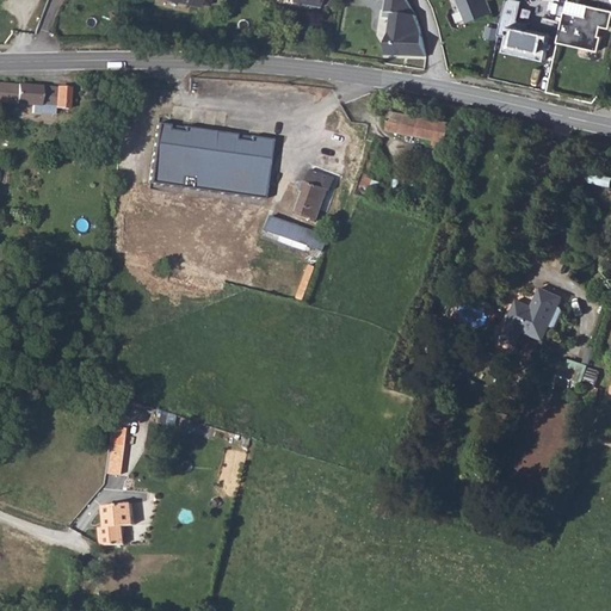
[(415,13),(407,0),(387,0),(384,17),(392,18),(386,55),(427,56),(426,48),(424,36),(419,19),(415,13)]
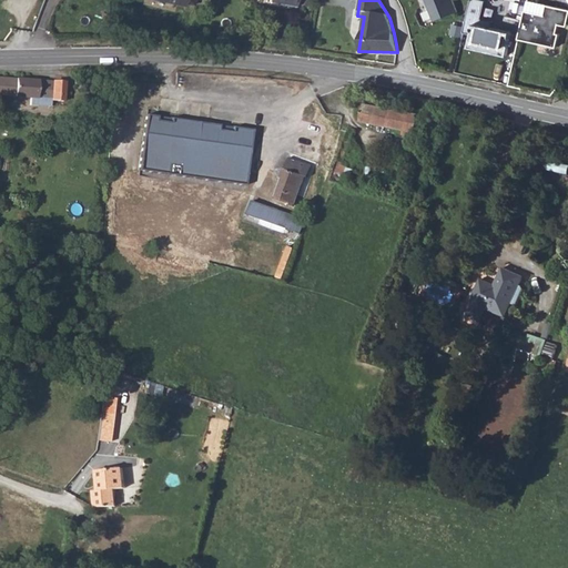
[(454,0),(425,0),(435,21),(458,13),(454,0)]
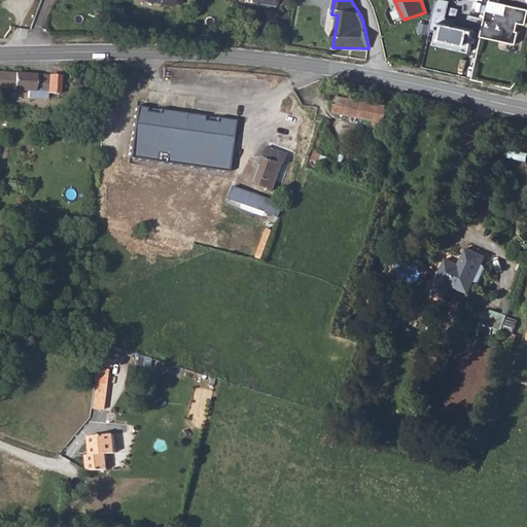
[(526,25),(526,23),(526,8),(507,4),(504,13),(487,9),(483,36),(516,44),(520,33),(517,32),(518,24),(526,25)]
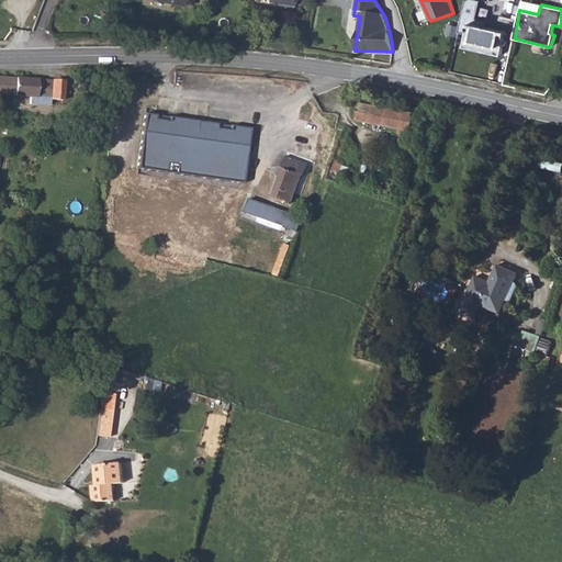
[(470,23),(464,46),(502,55),(507,32),(470,23)]
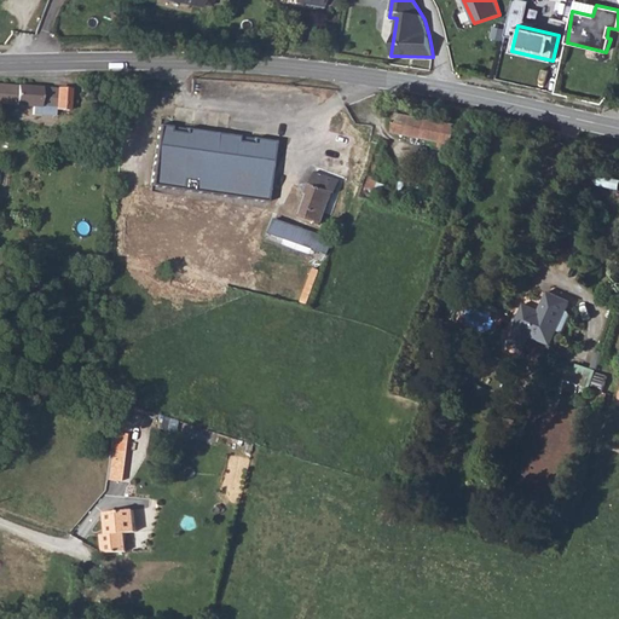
[(0,82),(0,102),(34,105),(34,113),(56,115),(57,108),(69,109),(71,88),(0,82)]
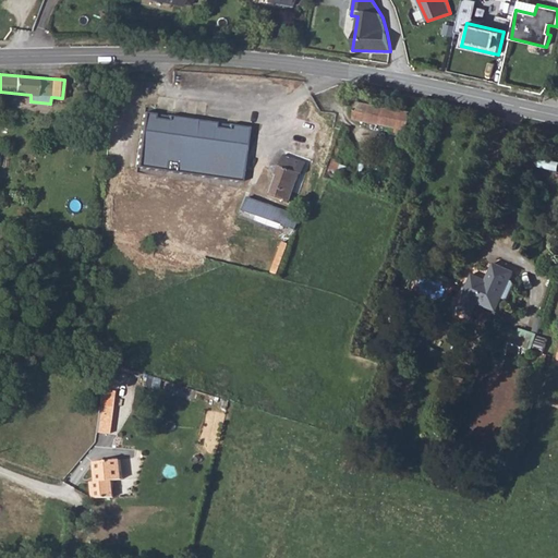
[(358,101),(353,119),(407,131),(411,113),(358,101)]
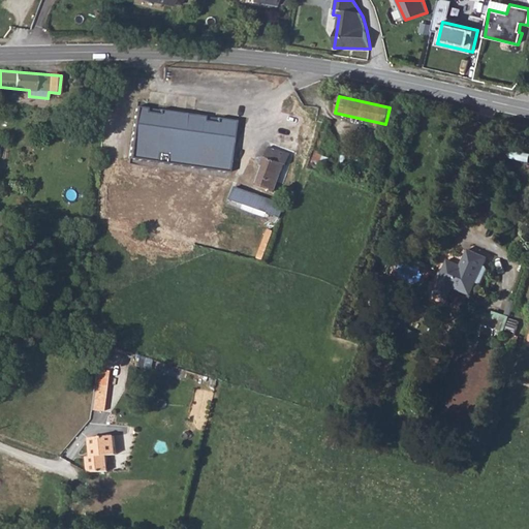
[(136,109),(129,159),(227,173),(234,121),(136,109)]
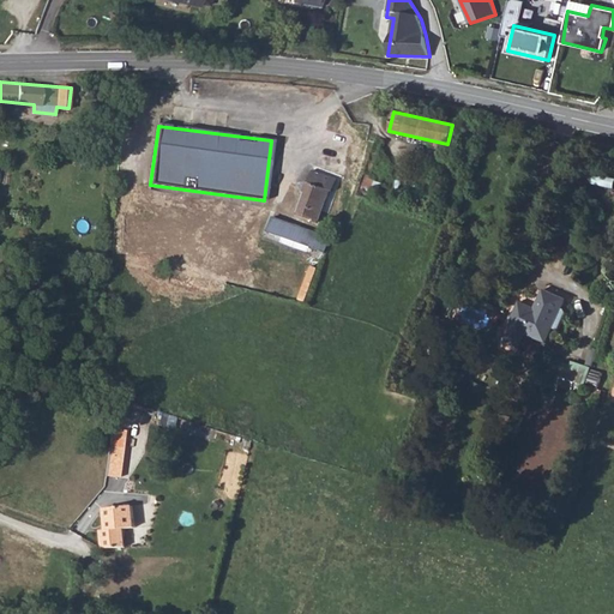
[(306,192),(300,214),(320,221),(323,217),(331,191),(332,192),(336,180),(311,170),(307,182),(305,182),(301,191),(306,192)]
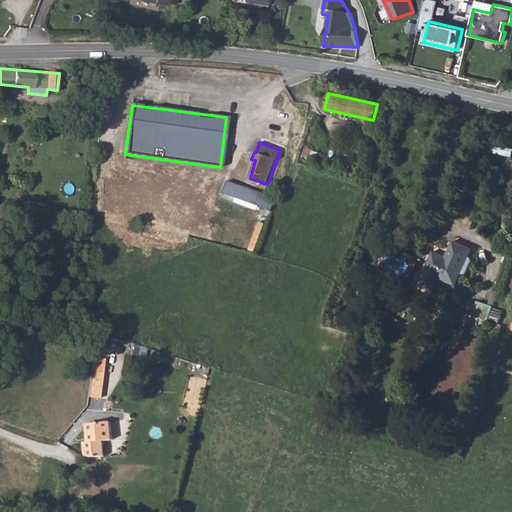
[(224,194),(280,211),(284,200),(228,182),(224,194)]
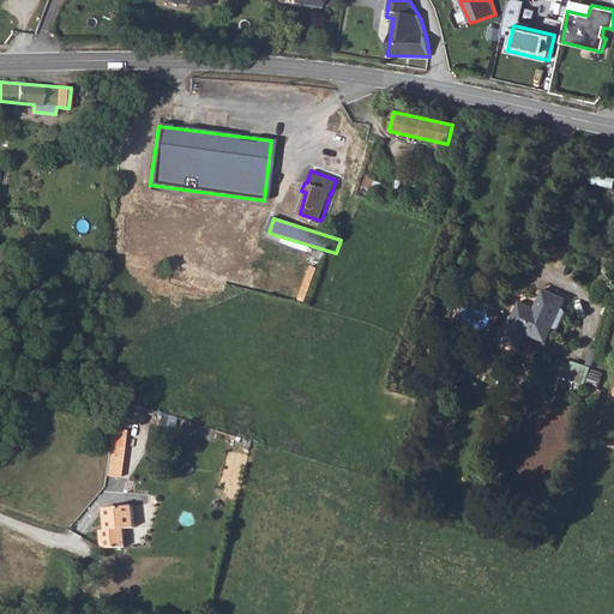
[(521,302),(510,325),(512,326),(505,341),(522,348),(528,333),(548,343),(567,302),(547,292),(539,309),(521,302)]
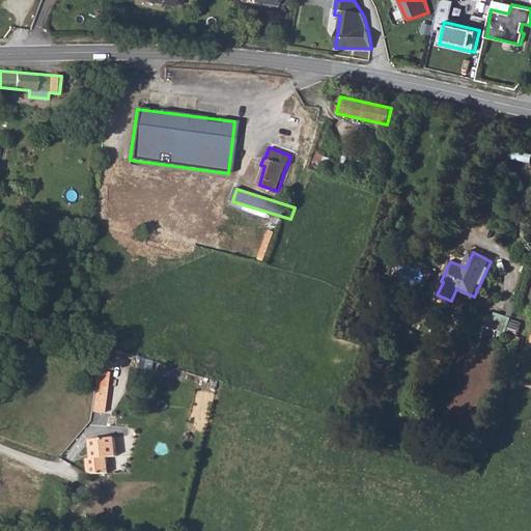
[(496,314),(488,312),(484,326),(519,335),(523,319),(496,312),(496,314)]
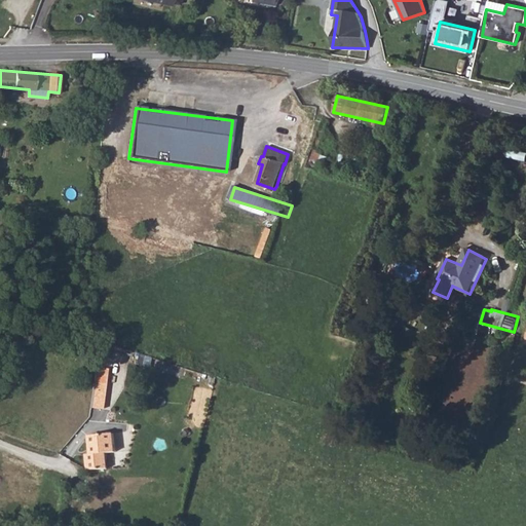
[(90,381),(85,406),(95,408),(100,383),(90,381)]
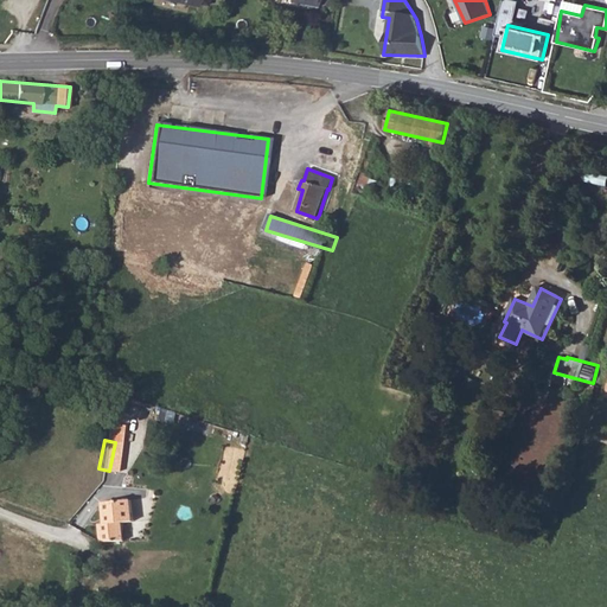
[(101,521),(100,541),(121,541),(121,522),(132,522),(132,500),(104,500),(104,521),(101,521)]
